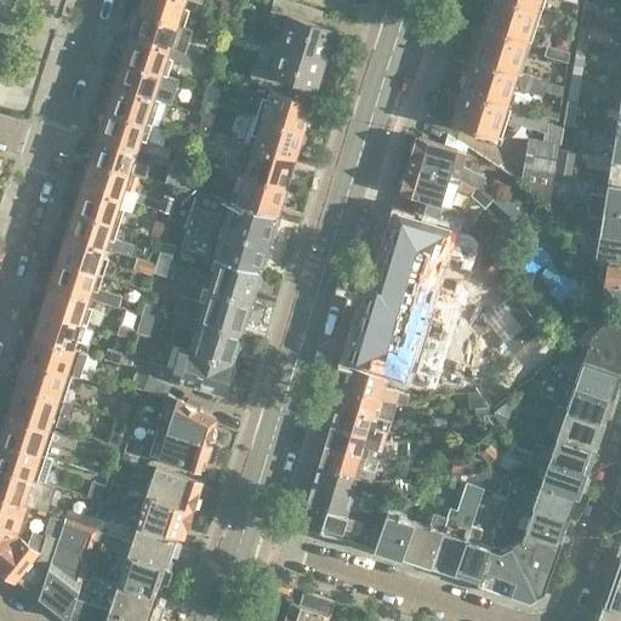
[(140,0),(138,6),(141,10),(140,12),(178,24),(186,0),(140,0)]
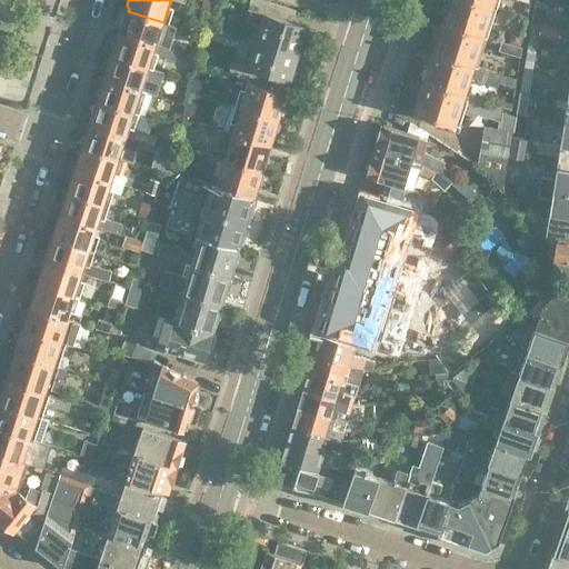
[(205,0),(202,9),(212,12),(216,0),(213,0),(205,0)]
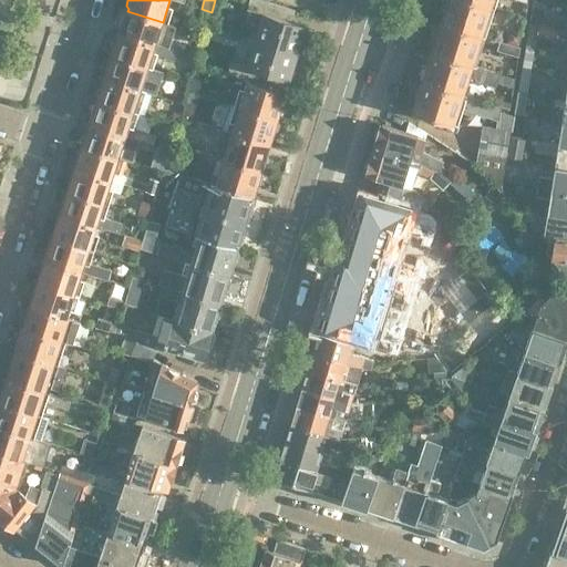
[(260,0),(247,0),(245,8),(260,12),(253,39),(297,53),(305,27),(279,18),(282,7),(267,2),(260,0)]
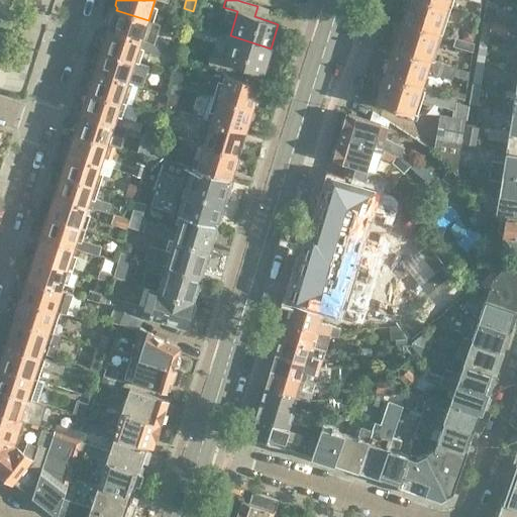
[(403,22),(442,34),(450,8),(425,0),(409,0),(407,7),(405,10),(403,16),(404,20),(403,22)]
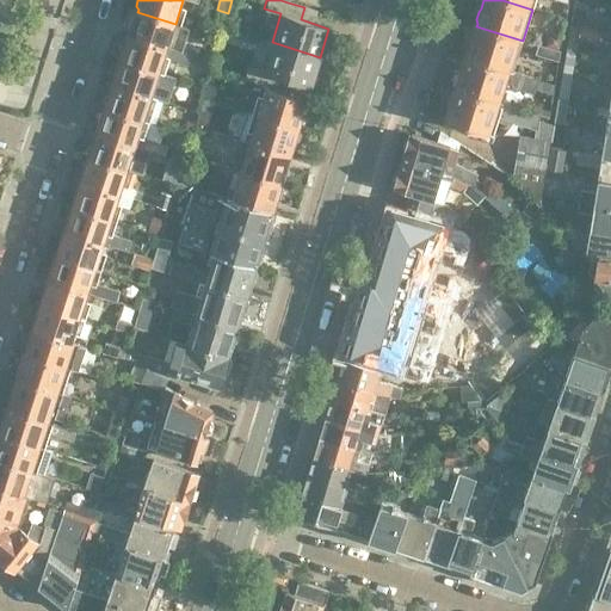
[(129,32),(128,35),(168,48),(183,53),(190,29),(176,24),(137,12),(137,13),(134,16),(131,22),(134,25),(131,34),(129,32)]
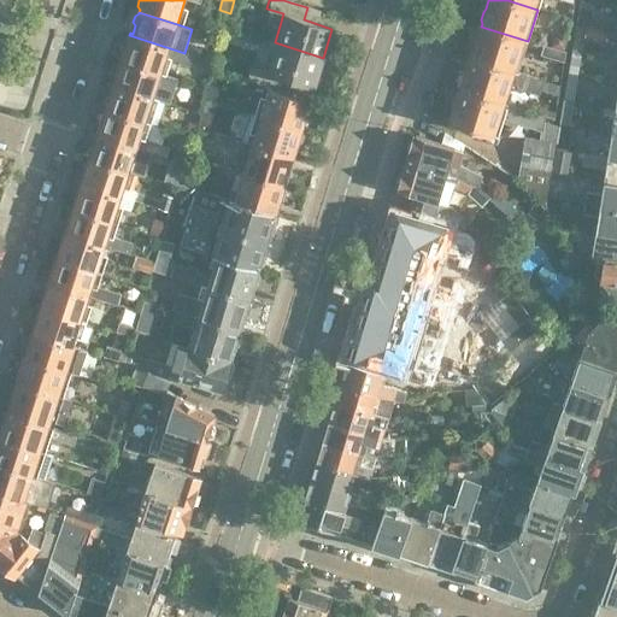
[(587,28),(575,25),(571,51),(583,52),(587,28)]
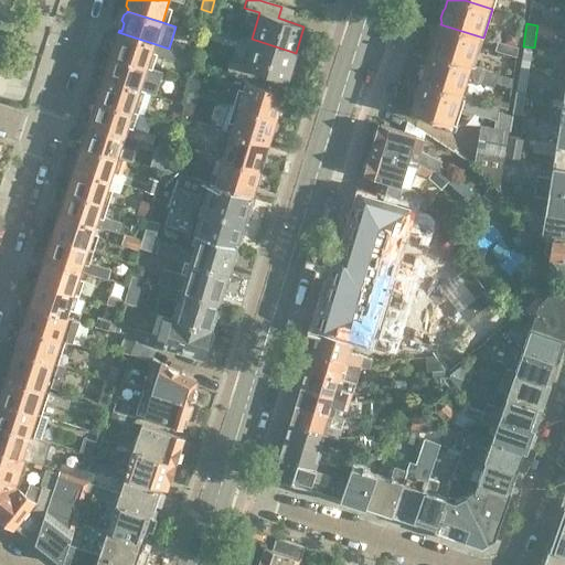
[(432,51),(430,54),(475,67),(483,38),(440,24),(436,36),(433,40),(430,46),(432,51)]
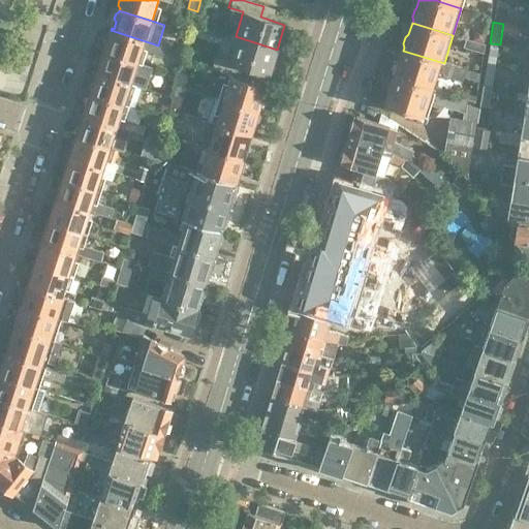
[(524,27),(505,25),(504,34),(528,37),(528,29),(524,28),(524,27)]
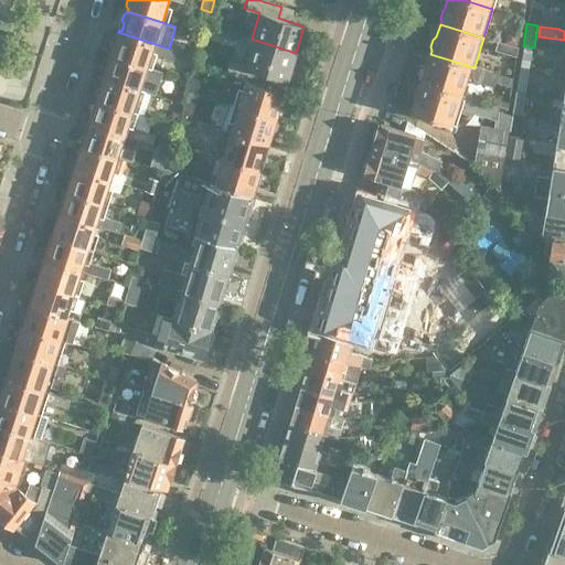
[(113,45),(110,52),(113,55),(113,56),(148,67),(152,53),(173,61),(177,51),(169,49),(156,44),(118,32),(117,36),(119,38),(117,43),(113,45)]
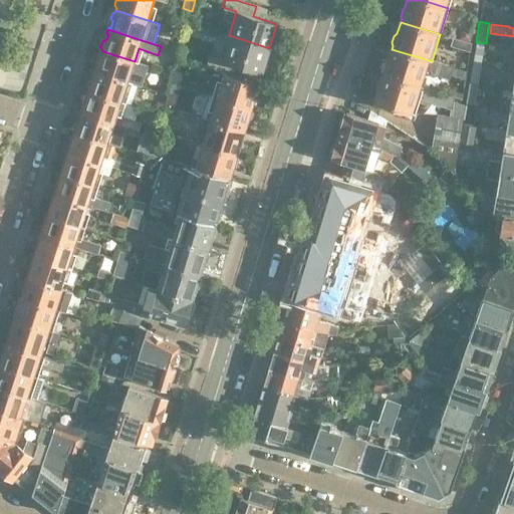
[(474,34),(463,30),(460,40),(471,44),(474,34)]
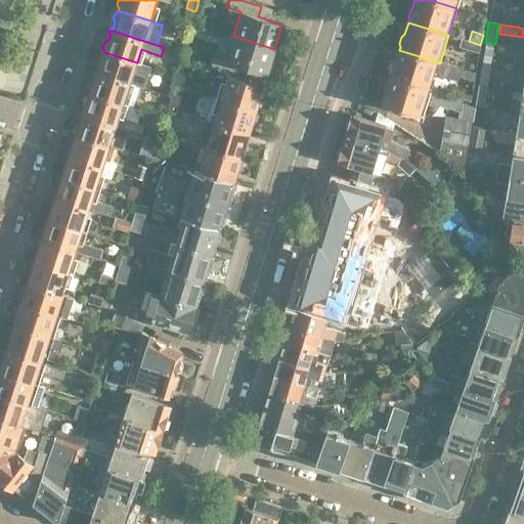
[(211,57),(208,67),(229,74),(238,77),(242,67),(266,74),(274,49),(233,36),(225,61),(211,57)]
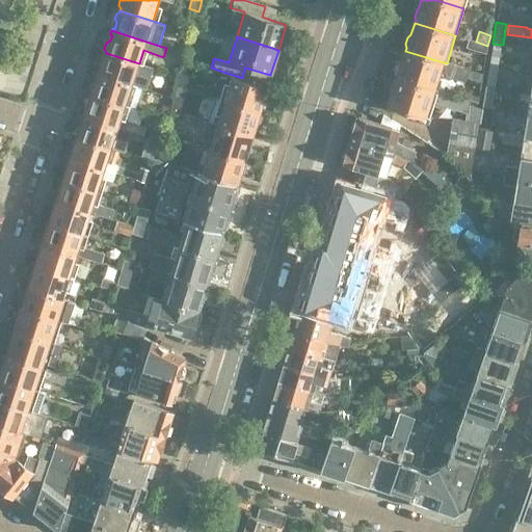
[(489,47),(472,42),(469,49),(488,56),(489,47)]
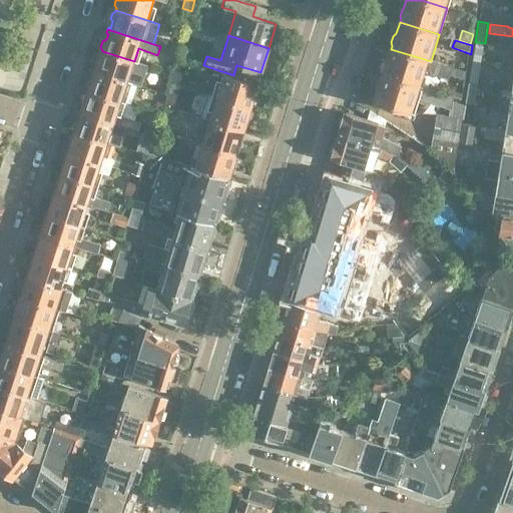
[(485,43),(475,42),(472,63),(482,64),(485,43)]
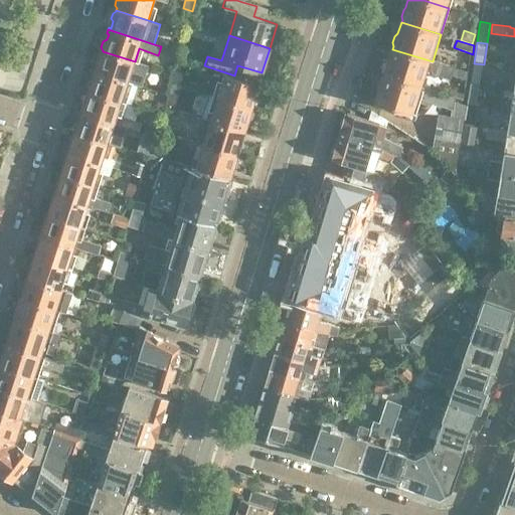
[(385,72),(385,74),(423,87),(428,72),(452,78),(453,75),(468,80),(470,72),(433,61),(392,49),(389,60),(386,62),(384,69),(385,72)]
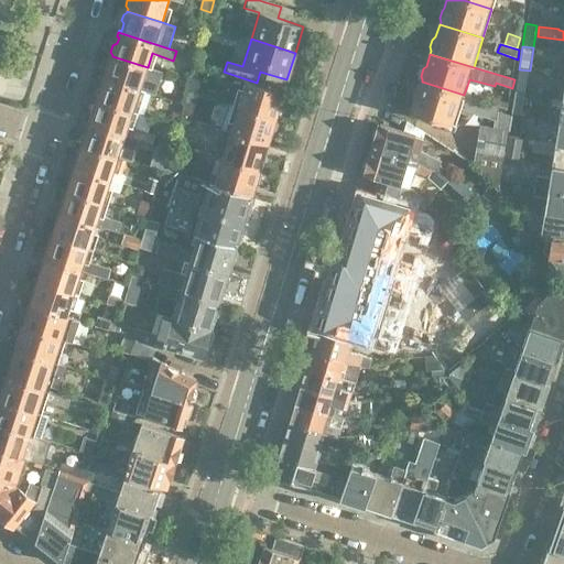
[(105,74),(104,78),(140,89),(150,91),(151,93),(156,94),(163,72),(148,67),(112,56),(111,57),(108,58),(106,65),(108,69),(107,75),(105,74)]
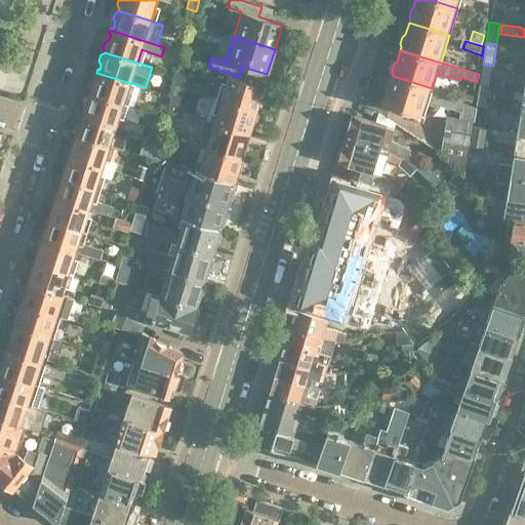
[(493,66),(483,65),(480,86),(490,87),(493,66)]
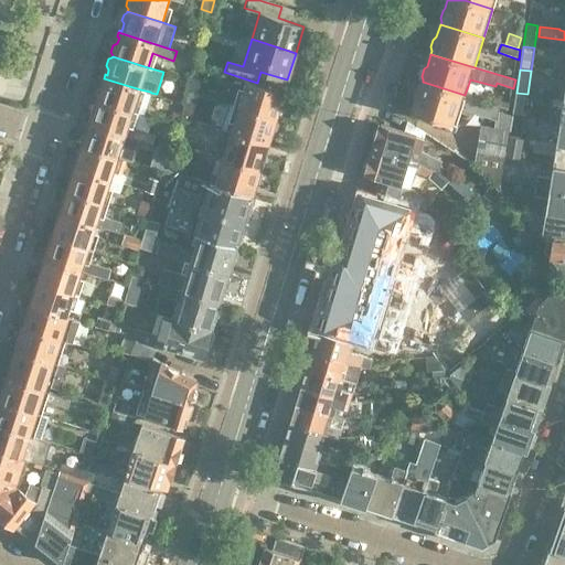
[(191,76),(188,87),(200,92),(203,80),(191,76)]
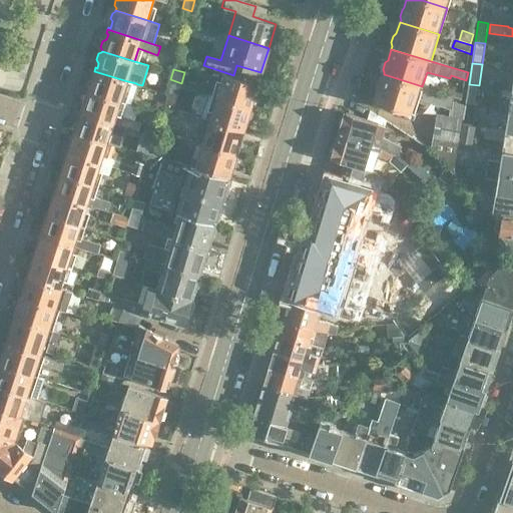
[(89,81),(87,87),(89,90),(89,92),(121,101),(131,104),(137,84),(136,83),(127,81),(94,71),(93,73),(95,74),(93,79),(89,81)]
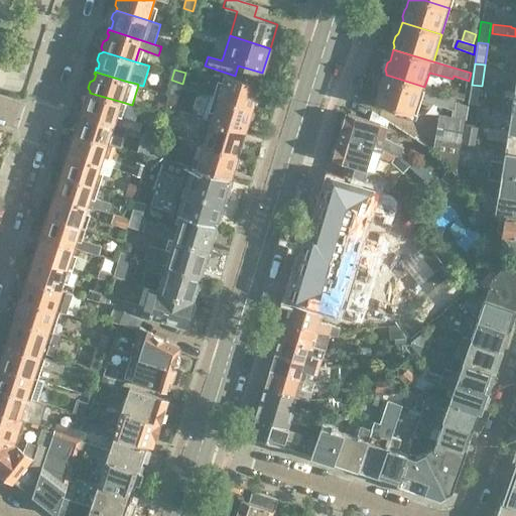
[(226,73),(218,96),(253,107),(253,105),(257,104),(259,98),(256,95),(260,84),(235,76),(226,73)]
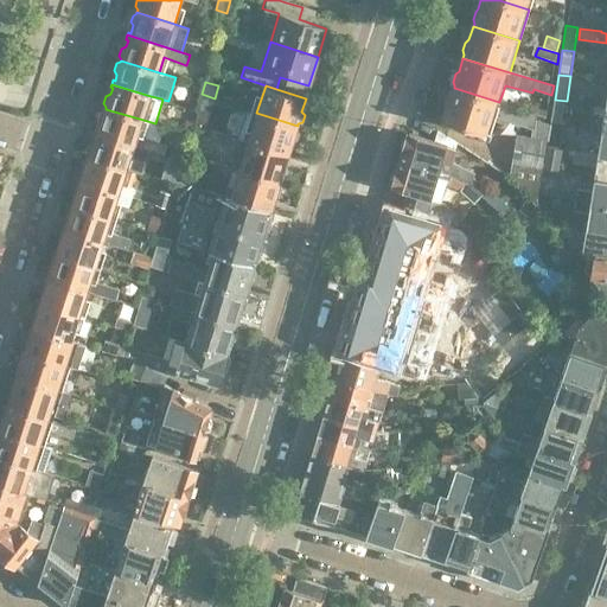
[(446,104),(443,113),(445,116),(443,120),(473,128),(472,131),(486,135),(490,134),(496,115),(531,126),(532,119),(534,114),(499,102),(454,88),(448,103),(446,104)]
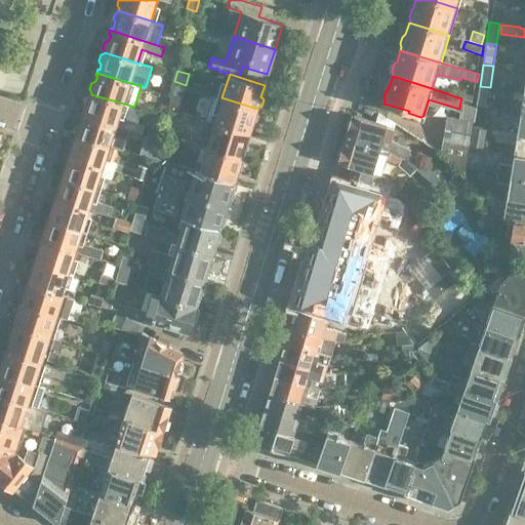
[(163,85),(161,93),(169,95),(171,87),(163,85)]
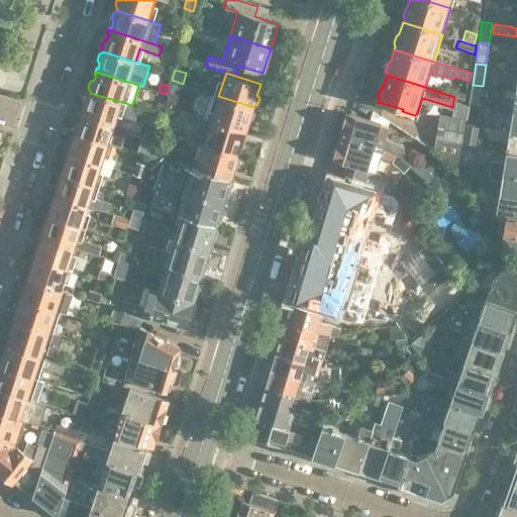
[(483,86),(473,85),(470,105),(480,106),(483,86)]
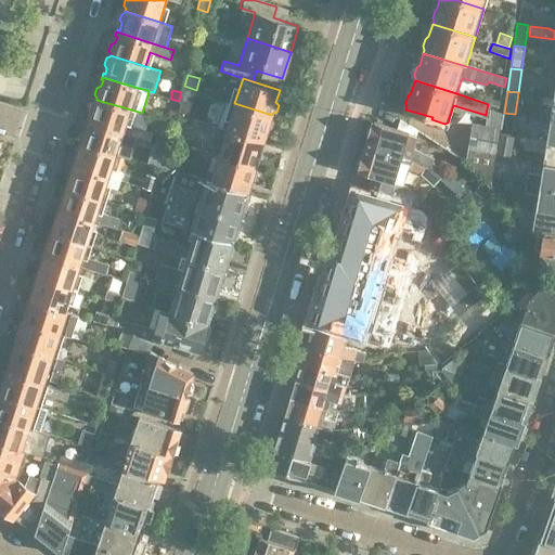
[(489,103),(501,107),(502,102),(491,99),(489,103)]
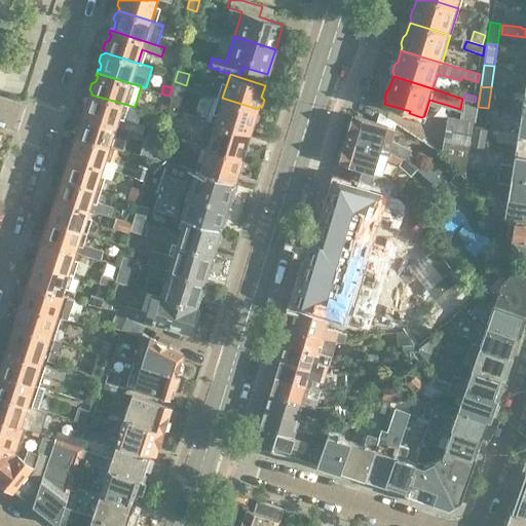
[(83,112),(82,115),(117,125),(142,133),(144,124),(120,117),(124,104),(91,95),(90,96),(87,98),(85,103),(87,107),(85,112),(83,112)]
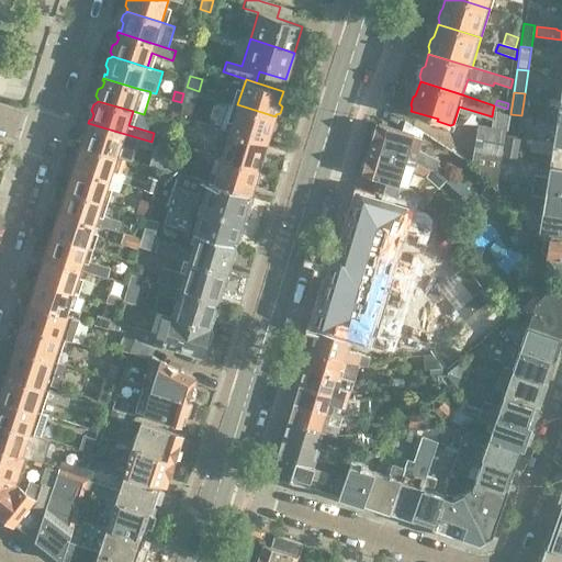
[(198,111),(194,121),(229,131),(267,143),(270,131),(274,130),(277,124),(274,120),(276,116),(237,104),(233,122),(198,111)]
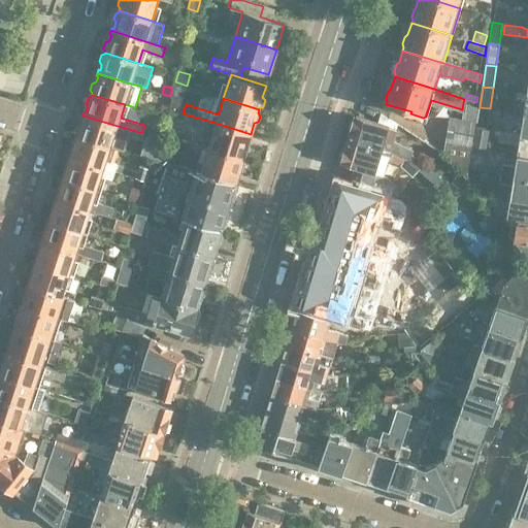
[(156,107),(154,113),(164,117),(167,108),(167,106),(162,104),(156,107)]
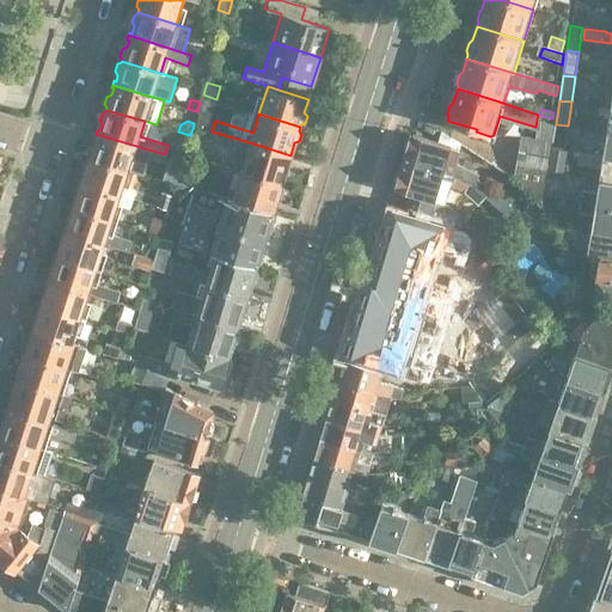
[(568,126),(556,124),(552,148),(564,150),(568,126)]
